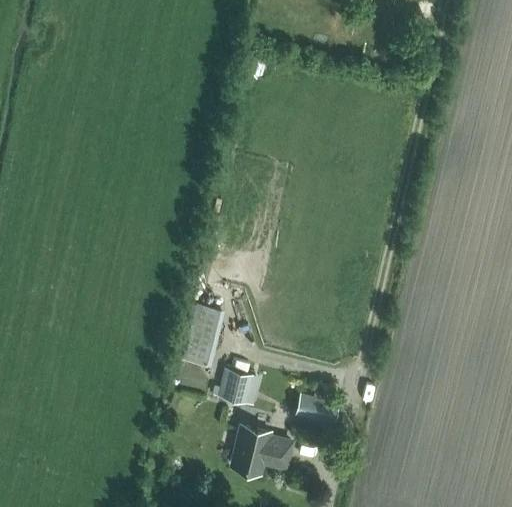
[(196,305),(182,361),(210,368),(224,312),(196,305)]
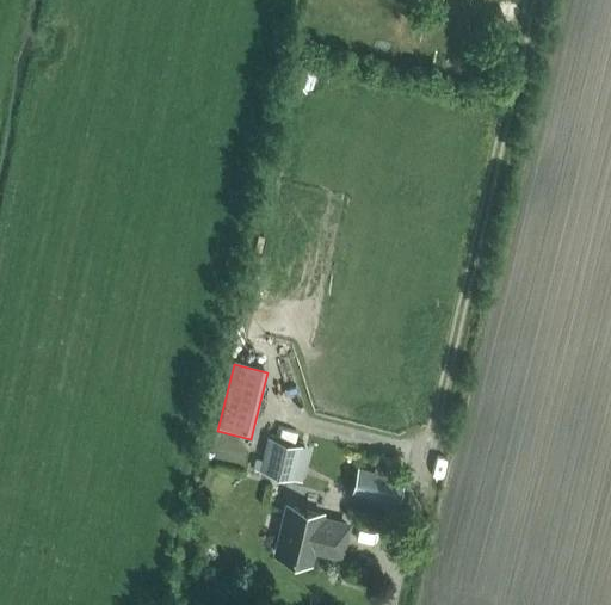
[(292,483),(302,449),(266,440),(258,475),(292,483)]
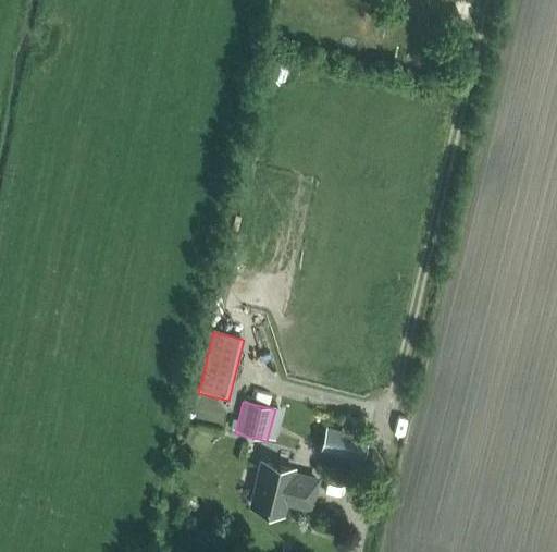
[(362,465),(369,440),(326,429),(320,455),(362,465)]
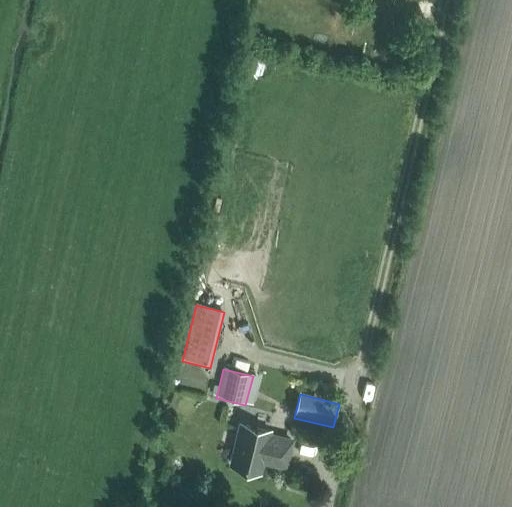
[(269,434),(241,428),(231,467),(259,474),(262,464),(285,469),(291,443),(268,438),(269,434)]
